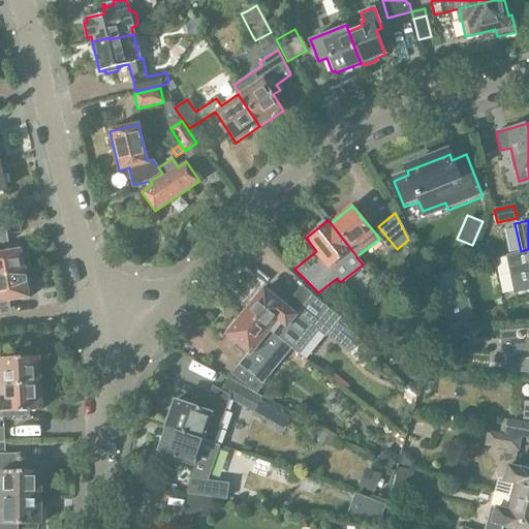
[(0,275),(24,272),(24,269),(30,268),(27,250),(21,251),(21,249),(0,252),(0,238),(6,237),(4,226),(0,226),(0,275)]
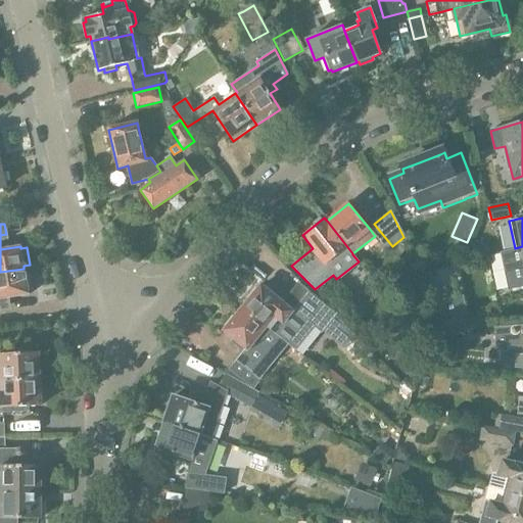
[(506,251),(502,252),(509,289),(522,286),(522,246),(515,248),(515,249),(506,251)]
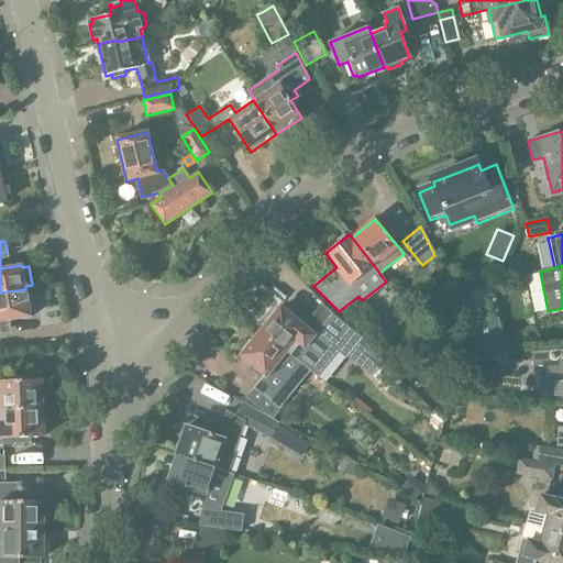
[(0,329),(9,328),(8,321),(31,317),(30,311),(33,311),(30,293),(26,294),(25,289),(0,293),(0,329)]
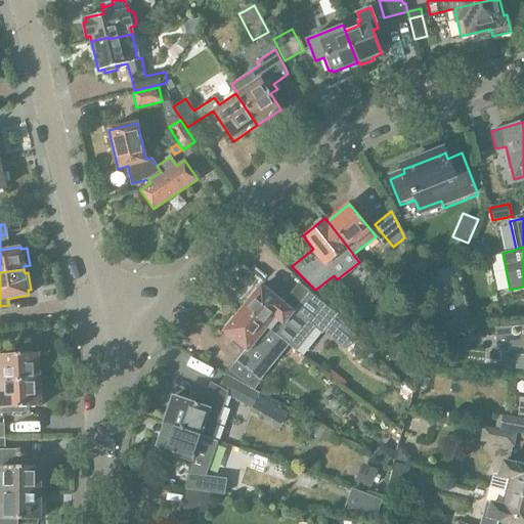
[(250,300),(243,309),(282,342),(286,345),(287,344),(293,349),(313,324),(321,332),(336,313),(300,285),(287,300),(273,290),(270,294),(261,287),(258,291),(256,289),(248,298),(250,300)]
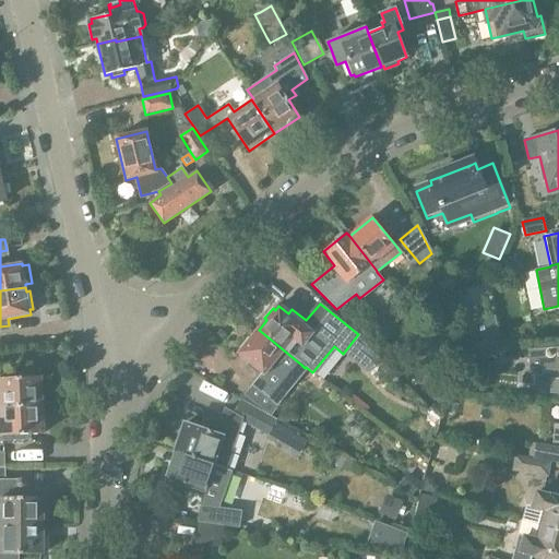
[(495,319),(466,324),(472,347),(499,342),(495,319)]
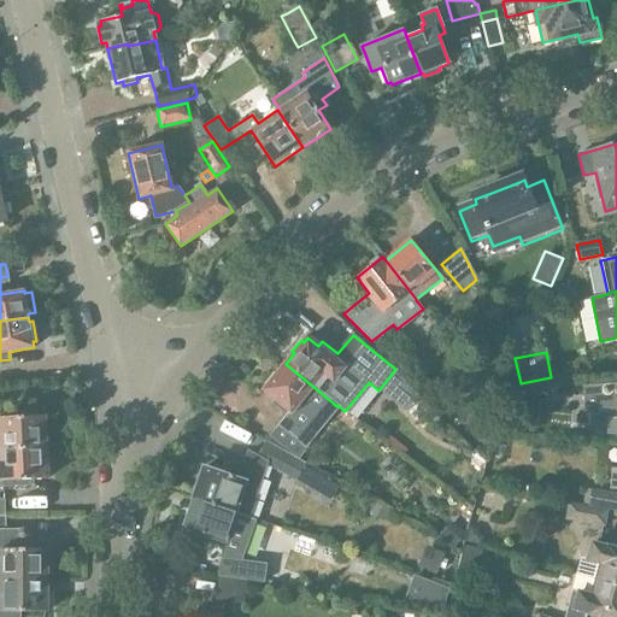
[(268,387),(264,391),(278,403),(275,406),(285,415),(288,410),(289,412),(270,436),(297,459),(306,448),(299,442),(333,403),(286,364),(276,375),(274,372),(264,385),(268,387)]
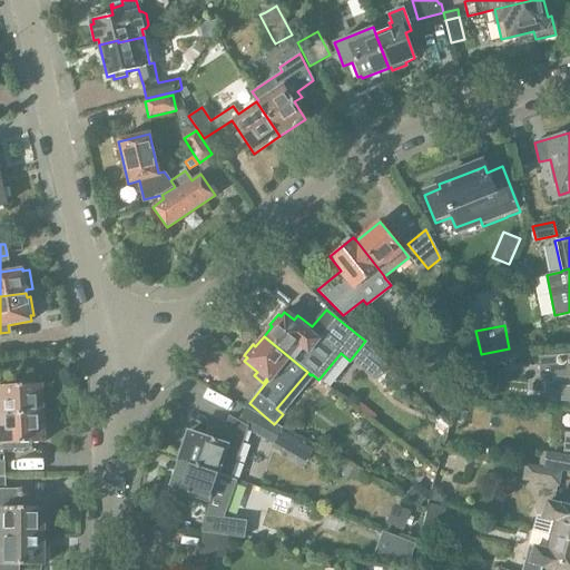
[(569,400),(569,350),(553,351),(538,352),(539,375),(544,375),(543,391),(551,392),(550,400),(569,400)]
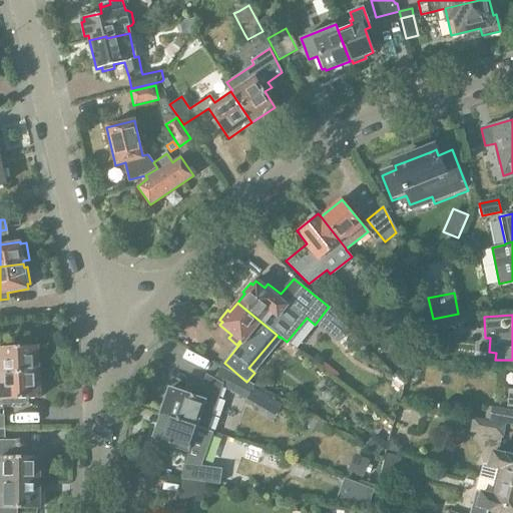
[(421,341),(417,355),(426,358),(431,344),(421,341)]
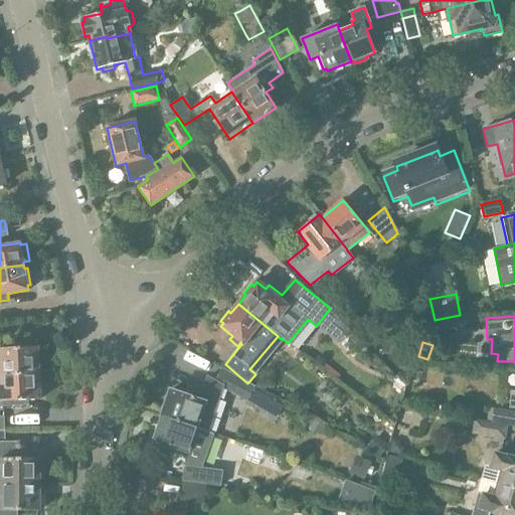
[(0,369),(0,375),(37,374),(36,348),(0,349),(0,369)]
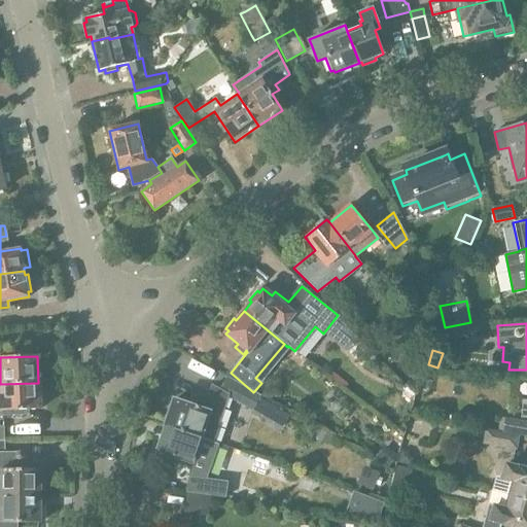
[(225,378),(218,390),(227,395),(251,409),(258,396),(253,393),(227,378),(225,378)]
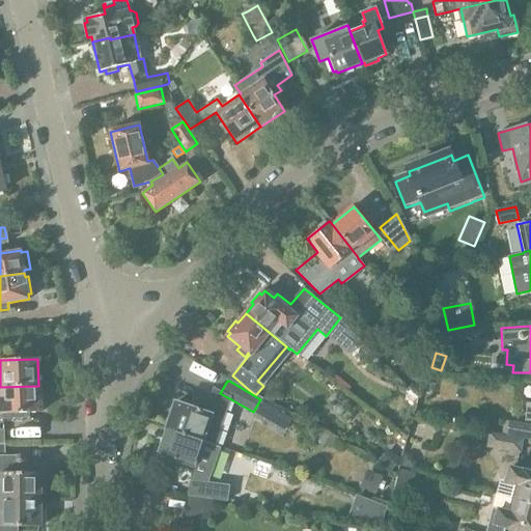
[(39,412),(38,386),(0,387),(2,419),(28,418),(28,413),(39,412)]
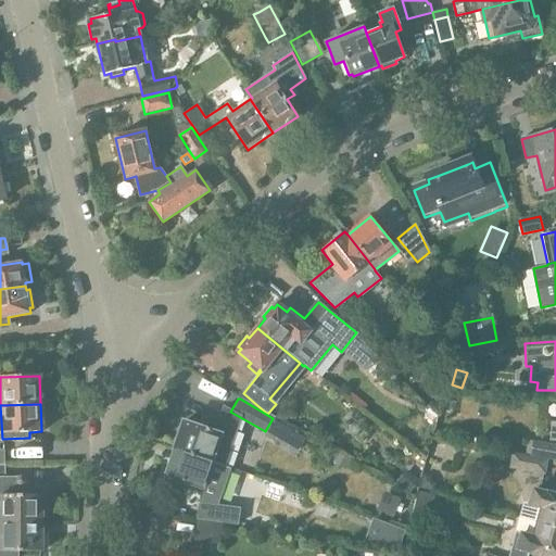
[(185,422),(175,450),(176,450),(223,466),(240,417),(230,412),(224,407),(218,424),(203,418),(200,428),(185,422)]
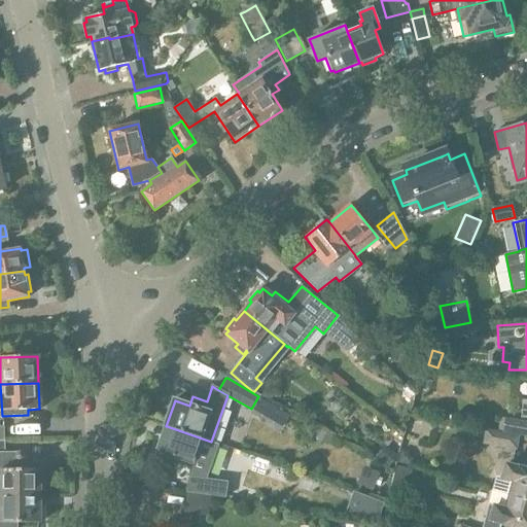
[(526,435),(526,422),(505,418),(502,431),(526,435)]
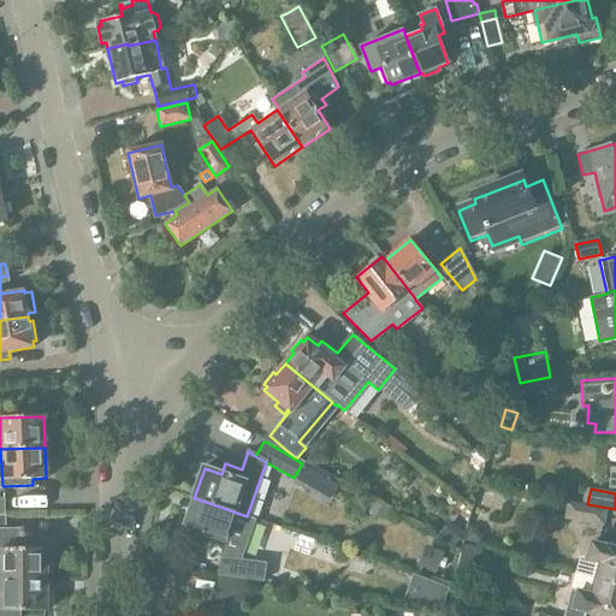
[(187,528),(185,533),(199,538),(200,533),(224,542),(221,558),(241,561),(255,519),(247,516),(195,498),(185,528),(187,528)]
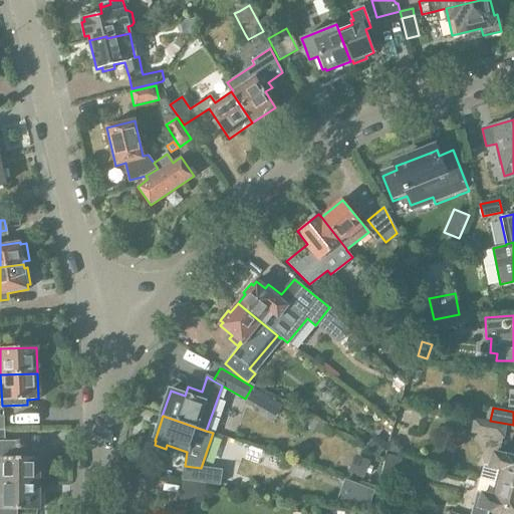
[(505,425),(473,419),(471,433),(502,438),(505,425)]
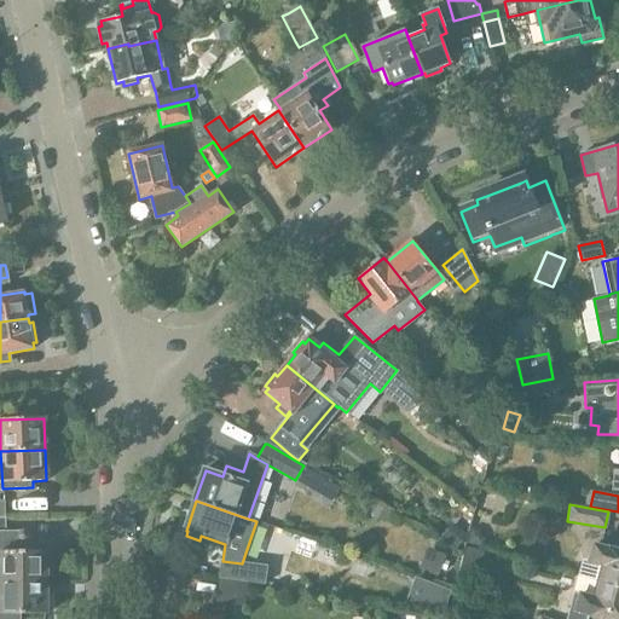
[(441,537),(453,548),(463,536),(451,525),(441,537)]
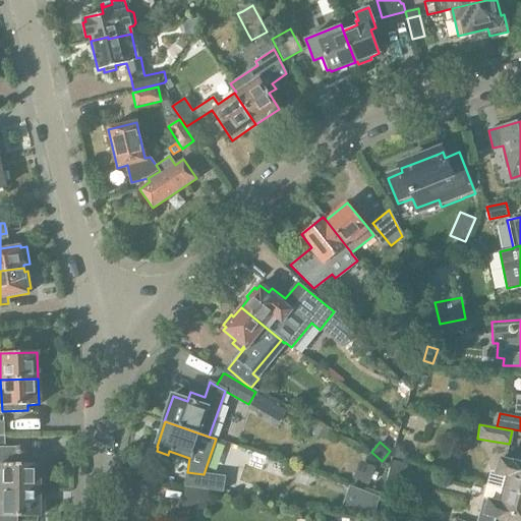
[(404,459),(406,454),(403,448),(397,446),(395,457),(404,459)]
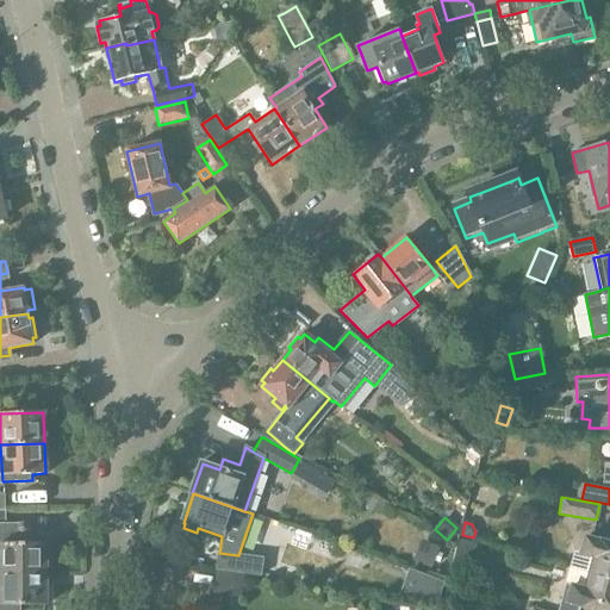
[(5,524),(0,524),(0,573),(45,574),(47,543),(32,543),(26,543),(26,531),(27,528),(26,524),(23,523),(19,524),(5,524)]
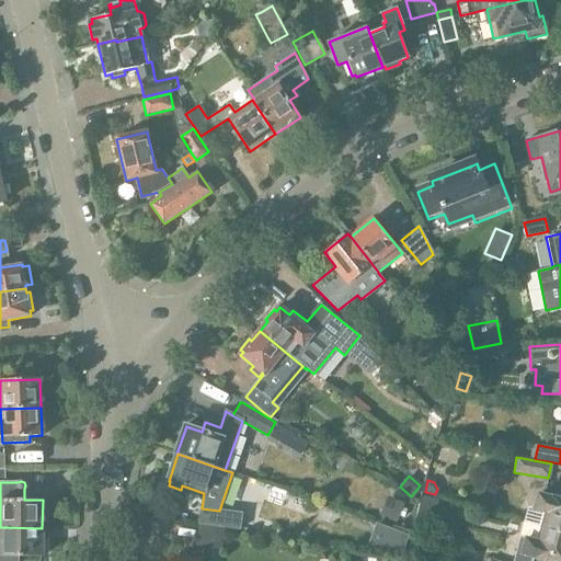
[(524,522),(560,531),(560,494),(557,494),(556,499),(539,494),(536,505),(534,504),(528,507),(524,522)]
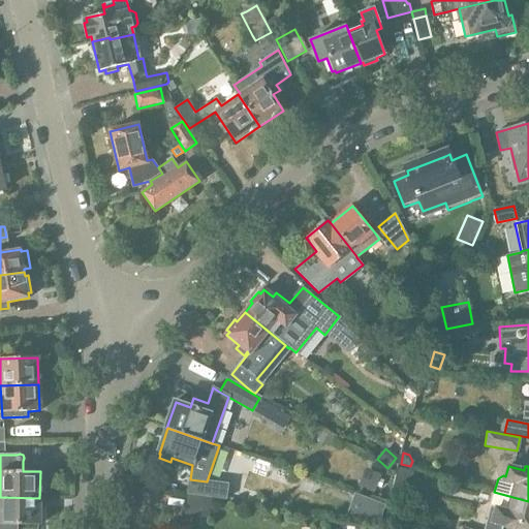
[(358,487),(373,493),(380,474),(366,468),(358,487)]
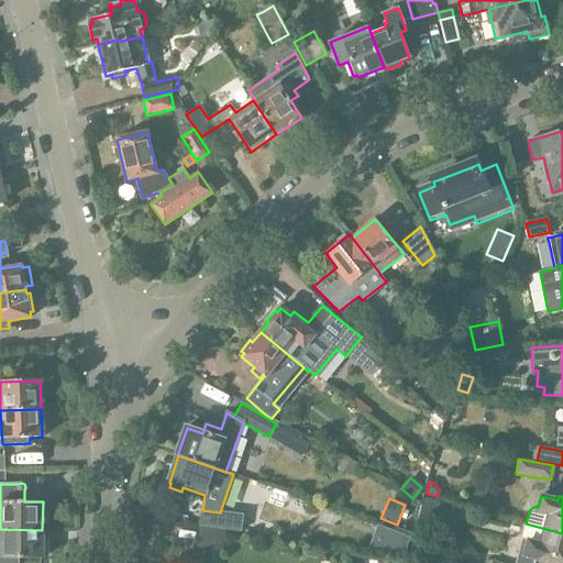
[(202,510),(200,526),(224,529),(241,532),(243,516),(227,514),(220,512),(202,510)]
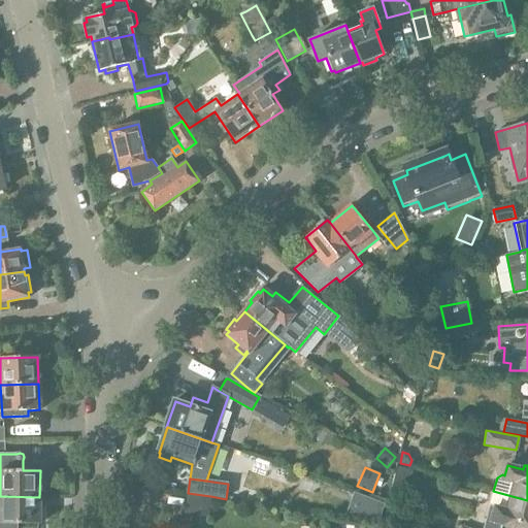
[(355,490),(349,507),(378,520),(386,502),(355,490)]
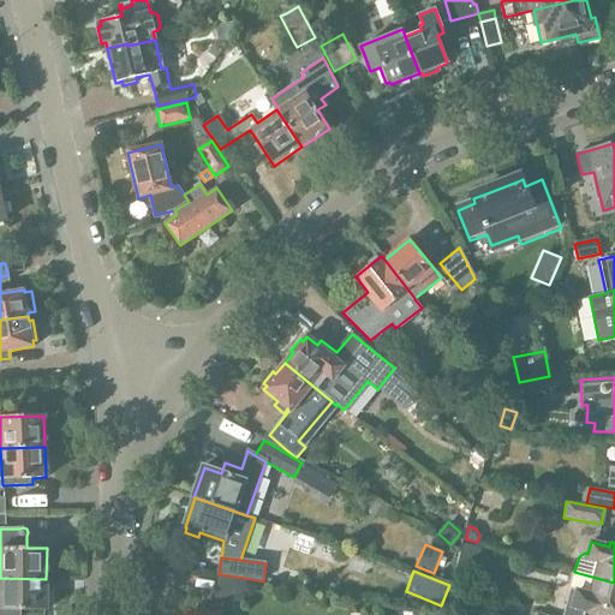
[(614,614),(614,583),(574,572),(571,589),(572,591),(563,614),(539,614),(537,614),(536,614),(584,614),(586,610),(587,611),(587,613),(591,613),(590,614),(614,614)]
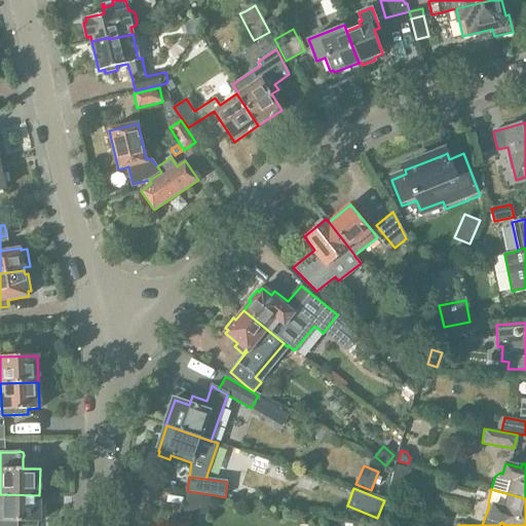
[(184,506),(184,512),(207,515),(210,494),(187,491),(184,506)]
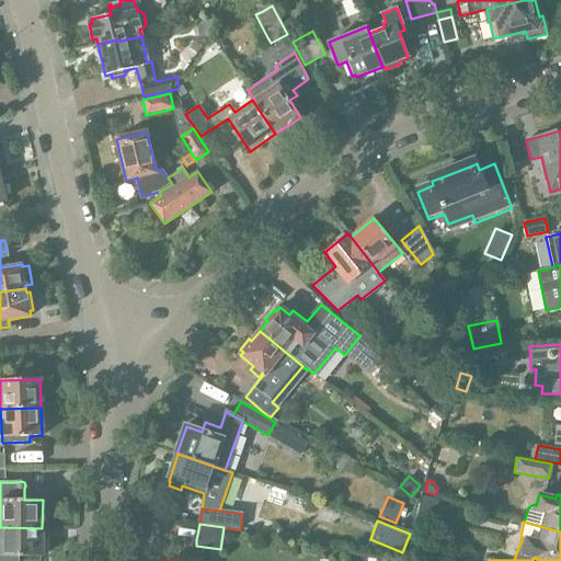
[(0,527),(0,560),(16,560),(18,557),(42,557),(42,528),(0,527)]
